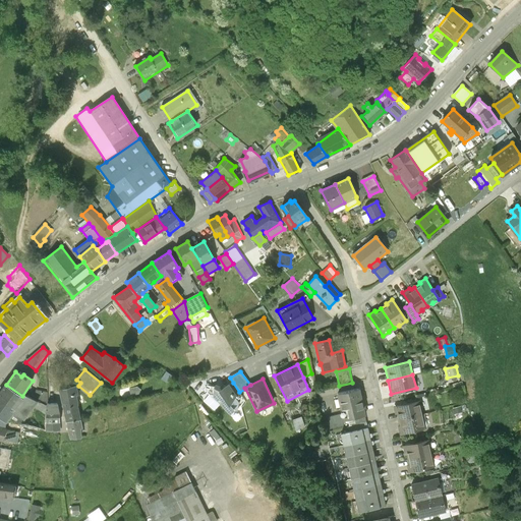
[(233,383),(229,385),(228,384),(224,386),(216,384),(214,387),(209,386),(207,387),(206,390),(211,396),(214,396),(230,415),(235,410),(237,412),(239,402),(237,400),(242,396),(239,392),(233,383)]
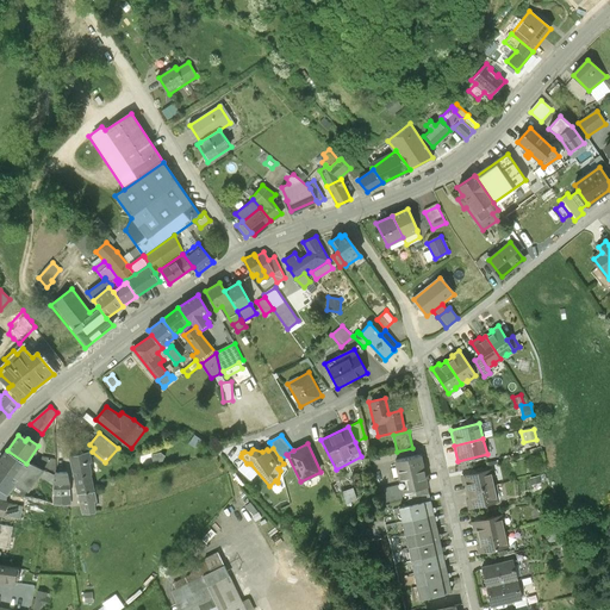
[(7,450),(0,459),(0,489),(7,495),(10,491),(29,465),(26,464),(7,450)]
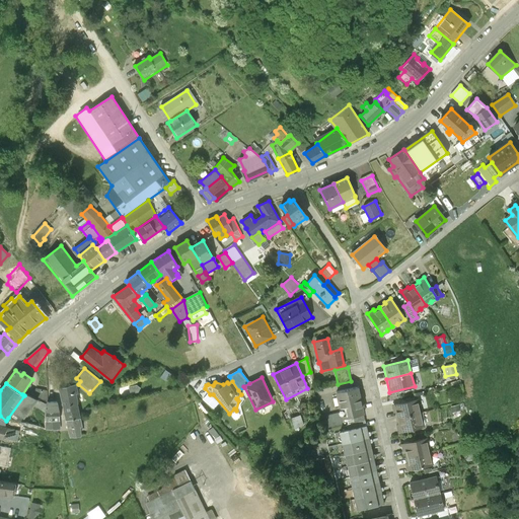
[(76,384),(58,388),(66,421),(80,418),(77,403),(78,403),(76,393),(79,393),(76,384)]
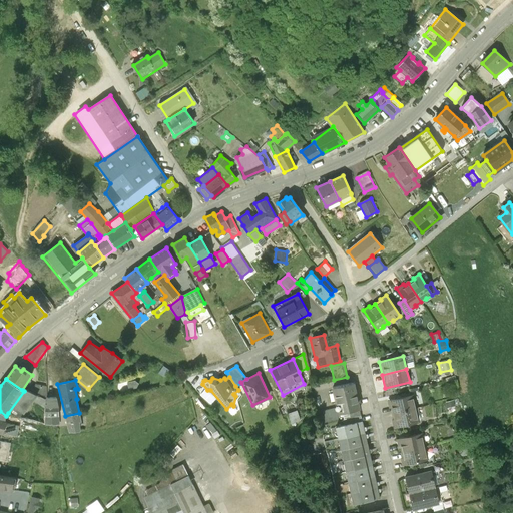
[(35,383),(33,394),(37,396),(46,399),(46,397),(47,397),(48,386),(47,386),(35,383)]
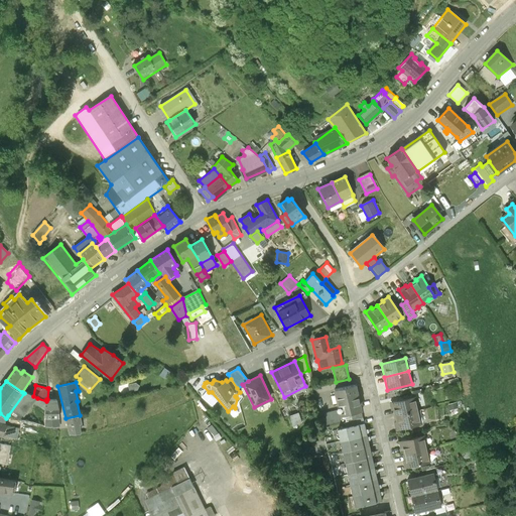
[(363,418),(355,385),(333,390),(337,409),(340,423),(345,422),(363,418)]
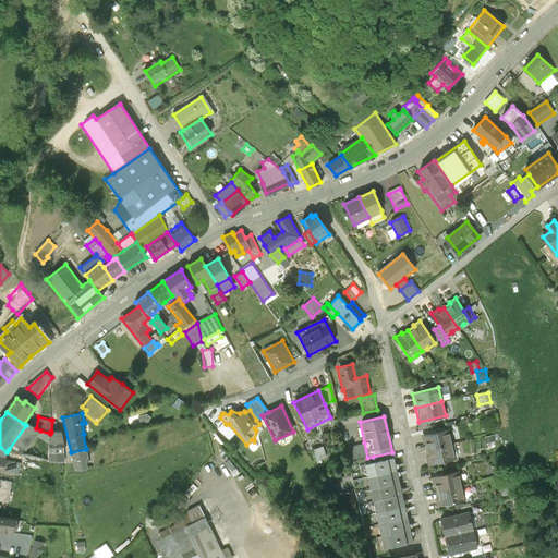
[(26,424),(26,425),(9,449),(14,453),(21,456),(22,455),(36,436),(40,431),(36,428),(28,424),(27,425),(26,424)]
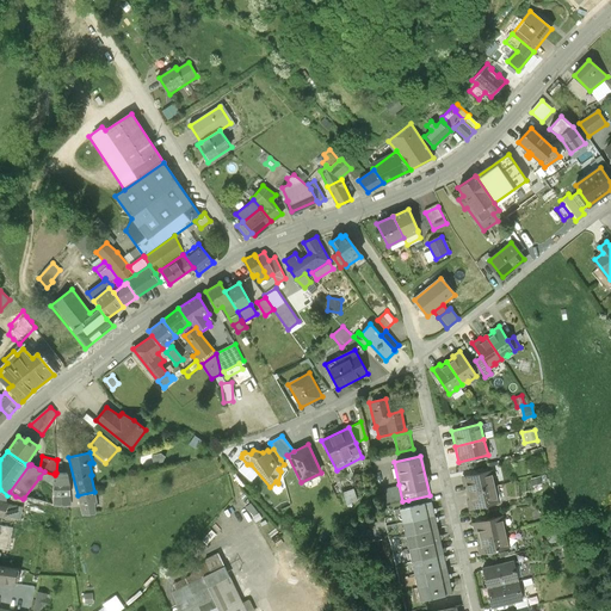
[(461,476),(466,492),(495,485),(492,469),(461,476)]
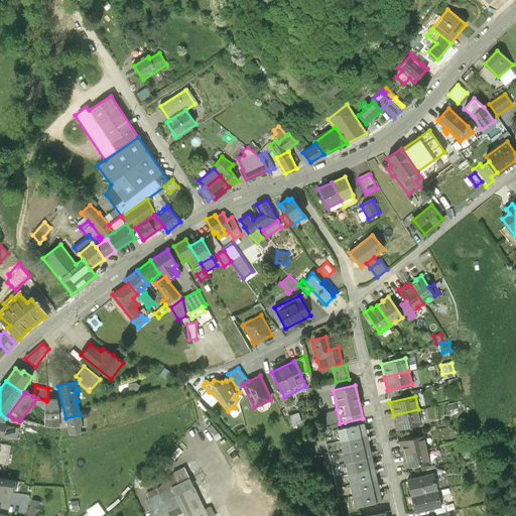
[(46,401),(37,398),(33,403),(45,409),(46,401)]
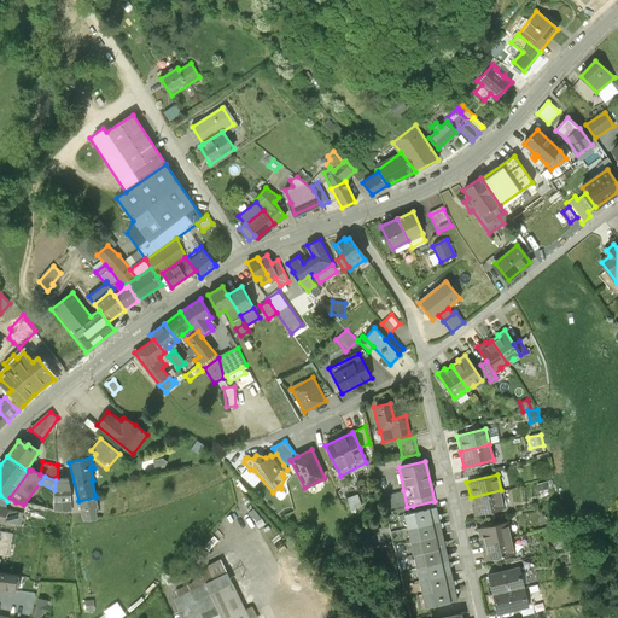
[(56,478),(56,481),(54,490),(54,511),(73,511),(71,489),(69,478),(57,478),(56,478)]
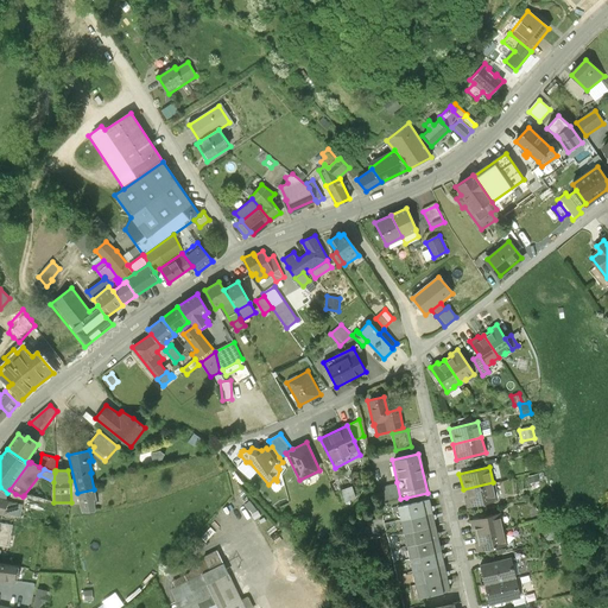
[(537,473),(527,475),(530,483),(538,481),(537,473)]
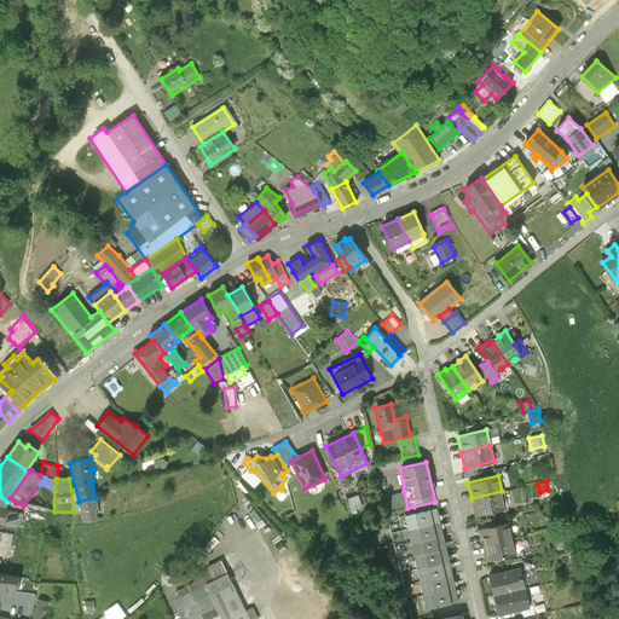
[(408,508),(404,491),(382,497),(386,514),(408,508)]
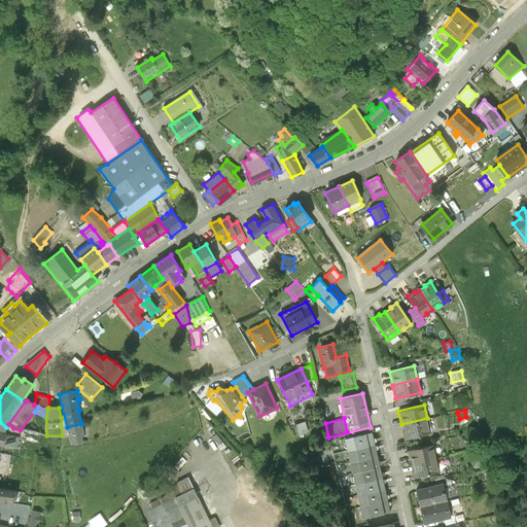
[(401,424),(405,438),(431,431),(427,418),(401,424)]
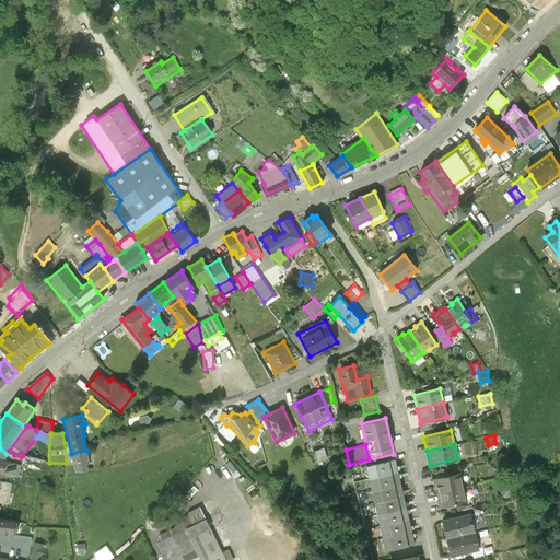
[(324,446),(313,450),(317,462),(328,457),(324,446)]
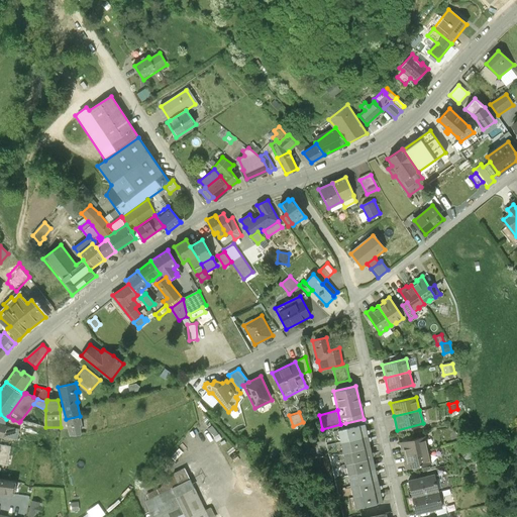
[(80,416),(66,419),(69,436),(82,434),(80,425),(82,425),(80,416)]
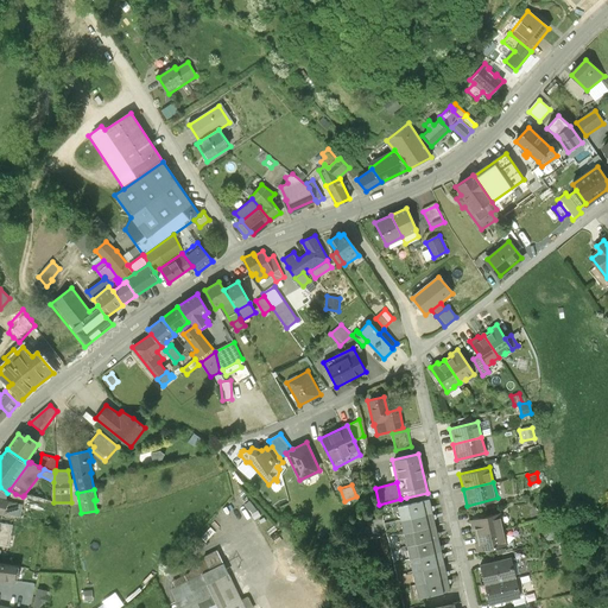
[(429,500),(428,493),(406,498),(407,505),(429,500)]
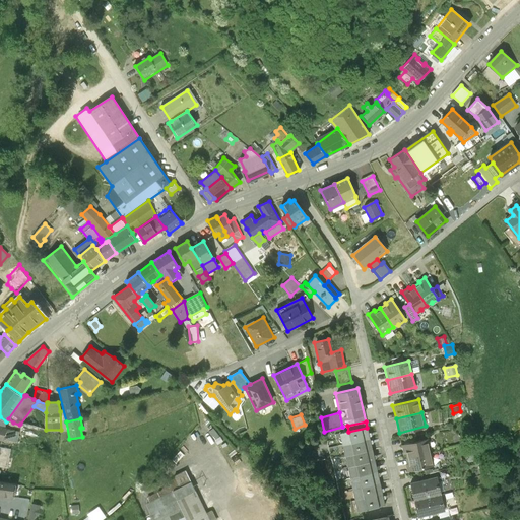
[(338,434),(341,445),(370,439),(367,428),(348,432),(338,434)]
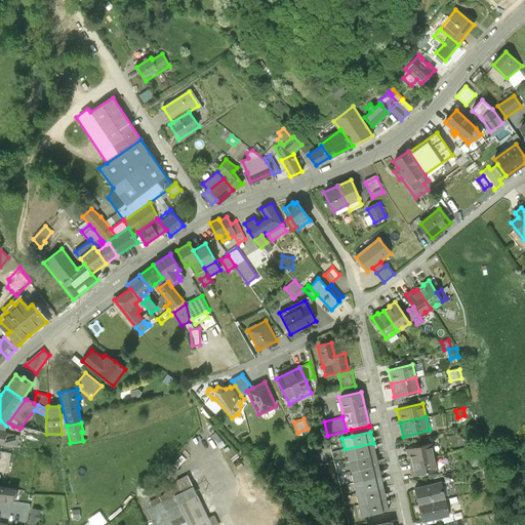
[(19,436),(6,433),(3,445),(17,447),(19,436)]
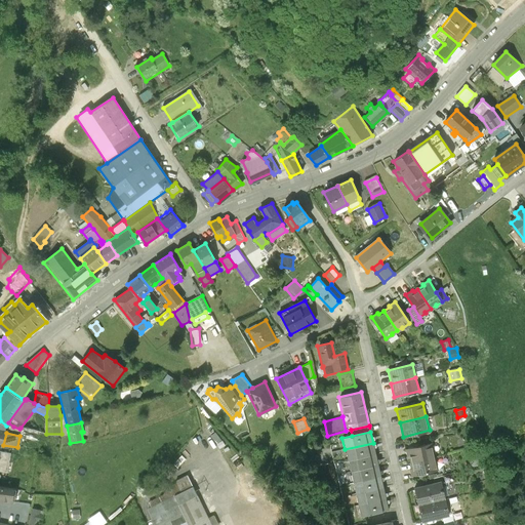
[(406,448),(409,461),(435,456),(432,442),(406,448)]
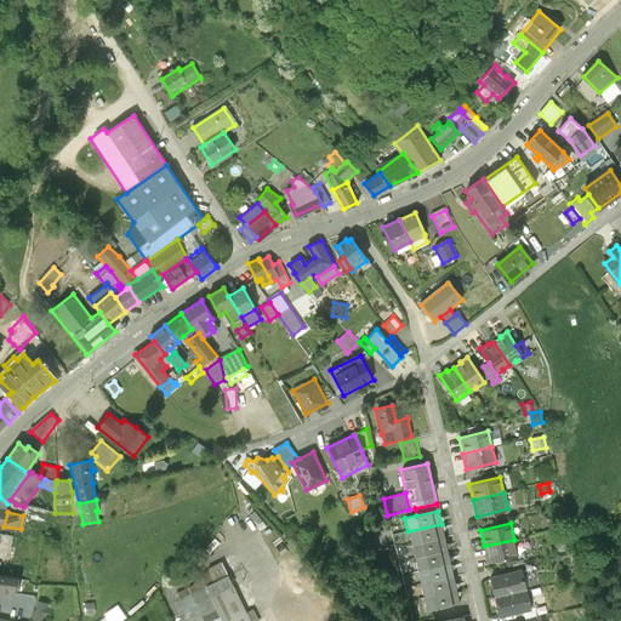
[(408,531),(410,545),(445,537),(442,524),(408,531)]
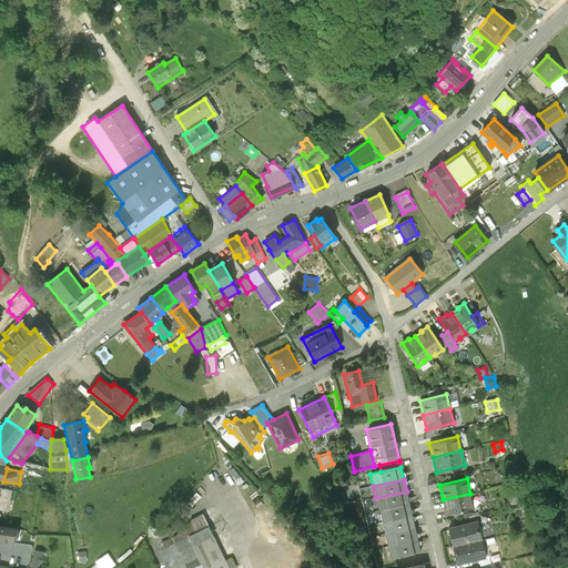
[(0,488),(0,509),(8,511),(9,508),(12,508),(13,501),(10,500),(12,490),(0,488)]
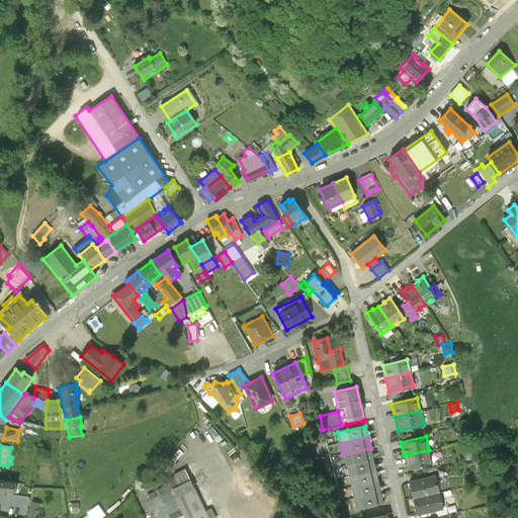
[(342,454),(345,465),(373,459),(371,448),(342,454)]
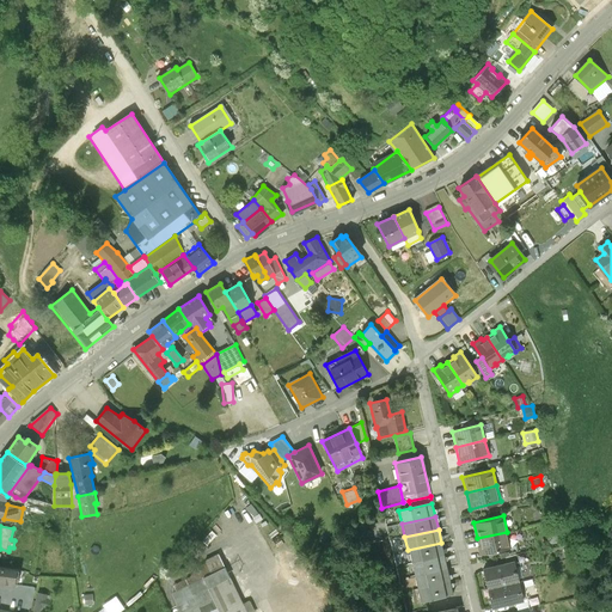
[(477,538),(481,554),(510,548),(507,532),(477,538)]
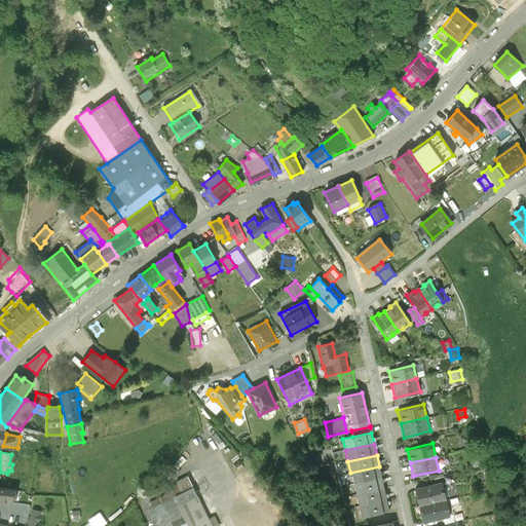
[(350,473),(352,484),(382,478),(379,466),(350,473)]
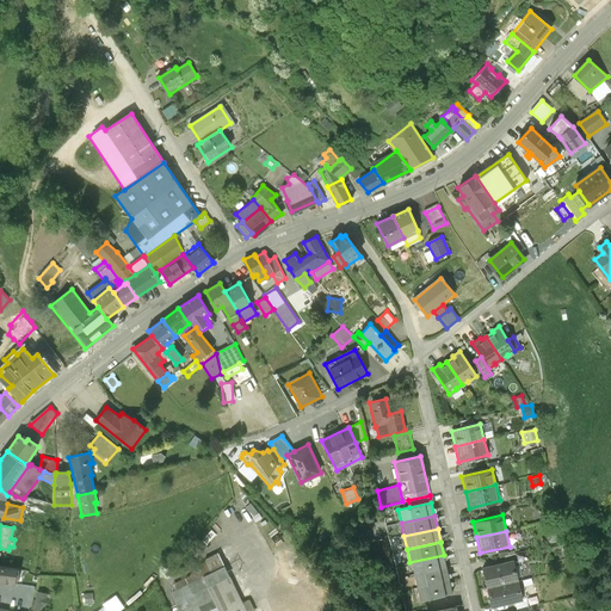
[(254,610),(252,600),(244,604),(220,555),(196,568),(192,576),(173,586),(176,593),(171,594),(177,610),(254,610)]
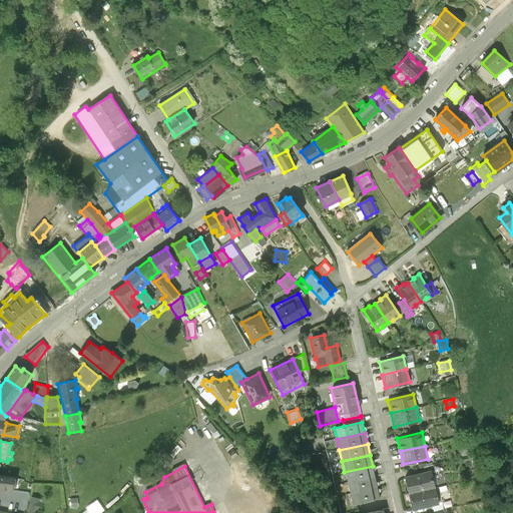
[(344,472),(347,484),(375,477),(373,466),(344,472)]
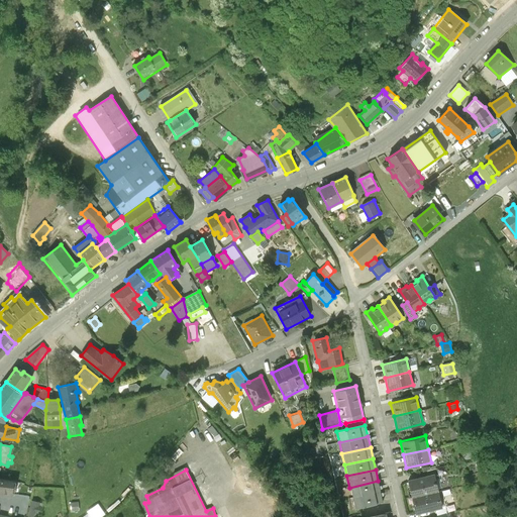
[(407,481),(411,497),(438,490),(434,474),(407,481)]
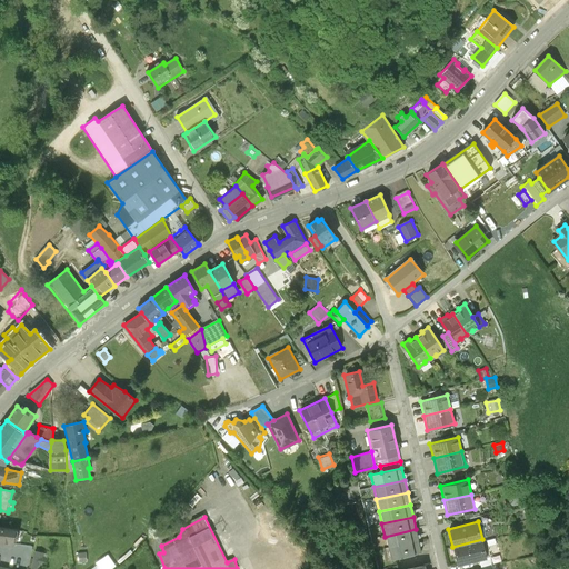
[(16,529),(0,527),(0,543),(13,546),(16,529)]
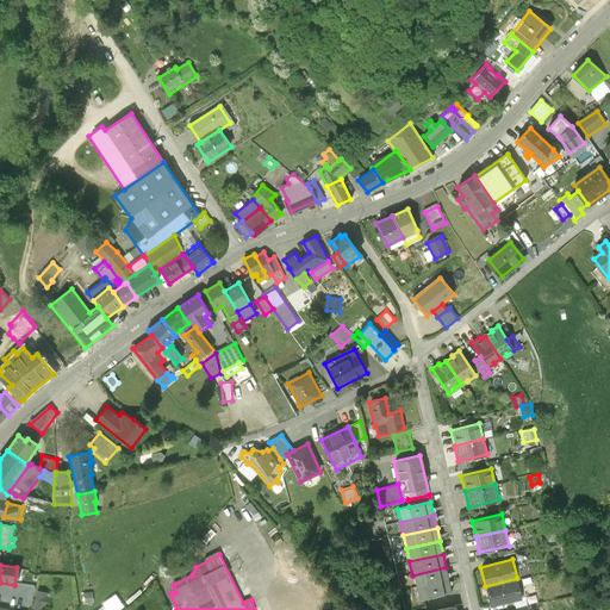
[(412,576),(415,589),(449,580),(446,567),(412,576)]
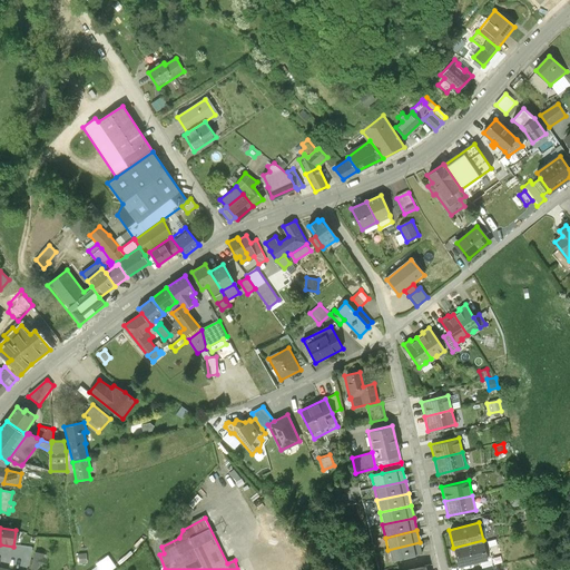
[(453,548),(458,566),(480,560),(488,558),(483,540),(453,548)]
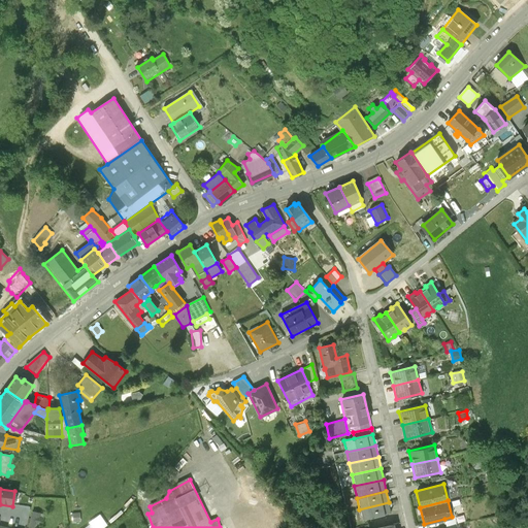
[(359,509),(362,521),(392,514),(389,502),(359,509)]
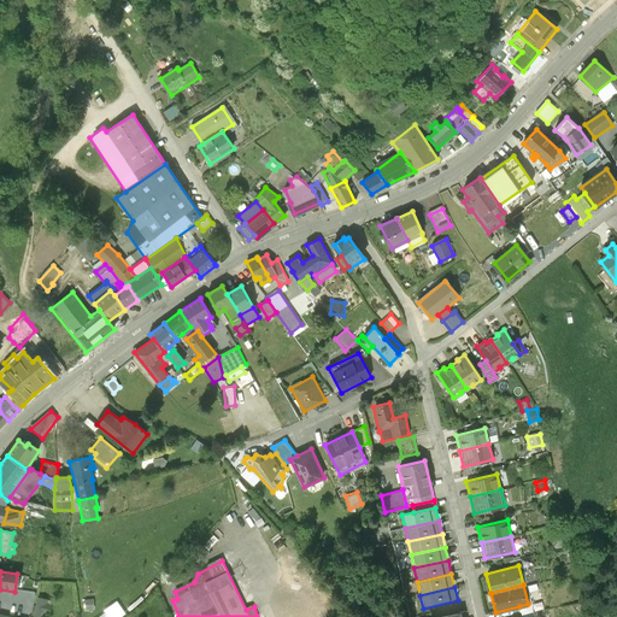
[(37,597),(33,616),(39,616),(42,616),(45,612),(50,613),(51,605),(47,604),(48,599),(37,597)]
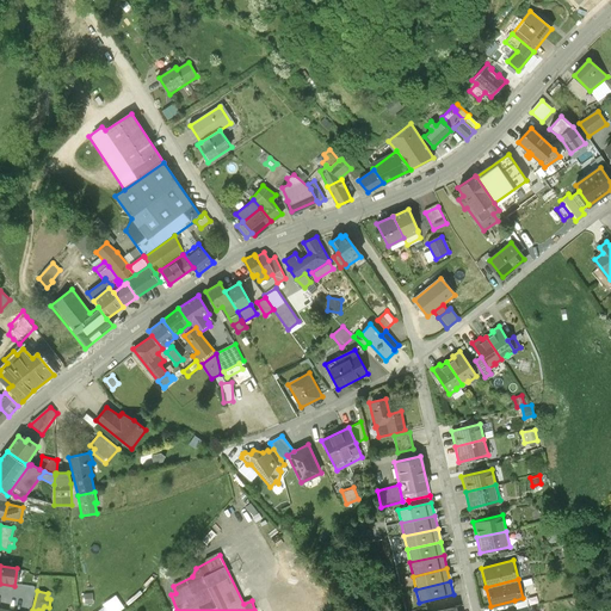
[(523,598),(514,600),(517,610),(528,610),(529,610),(526,598),(523,598)]
